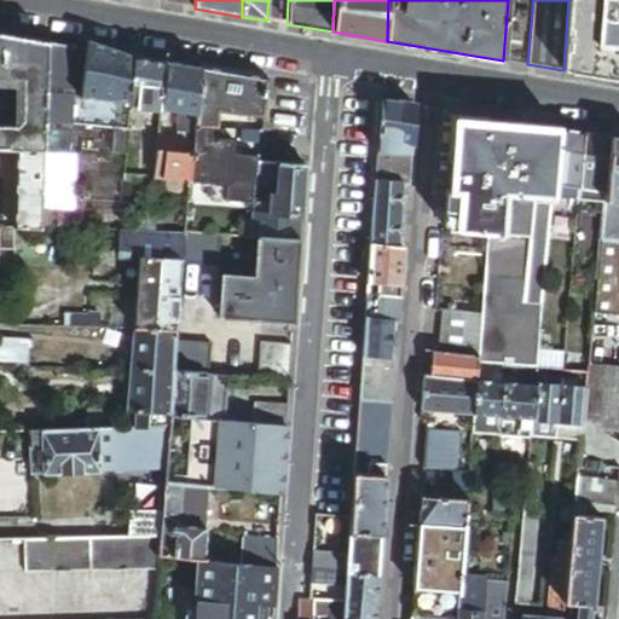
[(574,71),(580,0),(568,0),(563,70),(568,71),(574,71)]
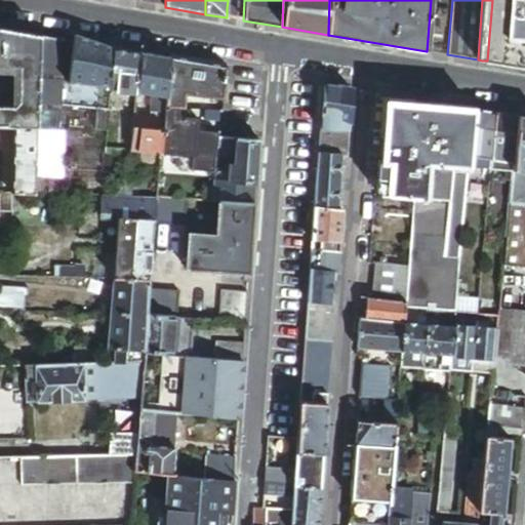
[(524,0),(492,0),(487,61),(524,67),(524,0)]
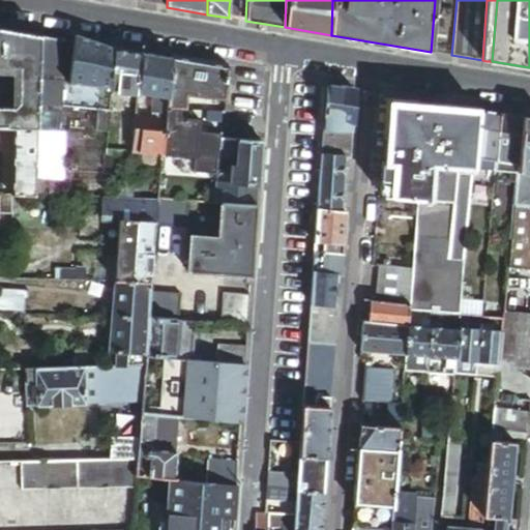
[(229,8),(229,18),(240,20),(242,9),(229,8)]
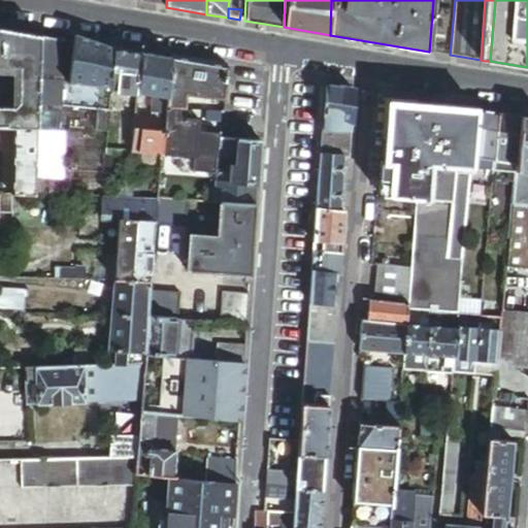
[(450,55),(454,11),(439,10),(436,53),(450,55)]
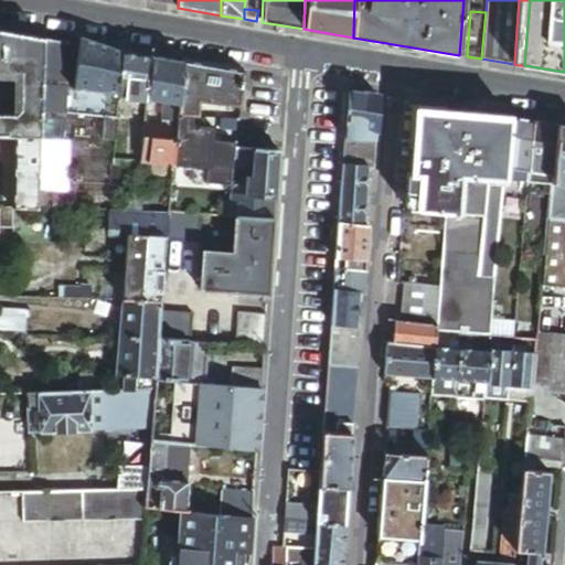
[(41,140),(42,127),(45,41),(0,32),(0,138),(16,139),(41,140)]
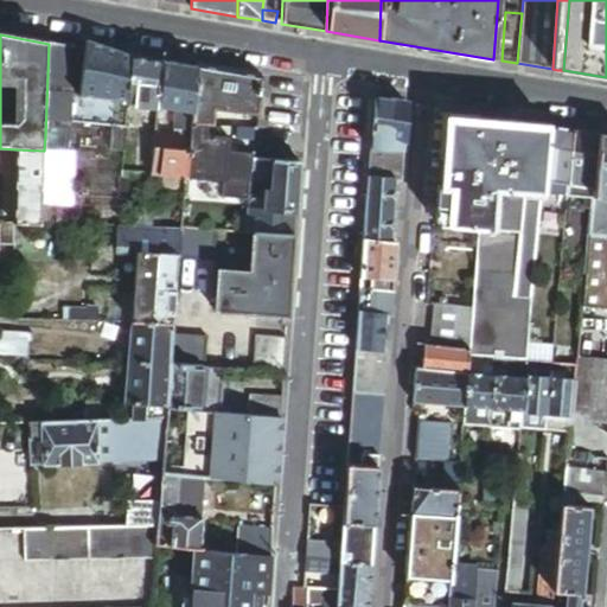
[(75,49),(49,44),(45,136),(70,138),(70,132),(72,95),(75,49)]
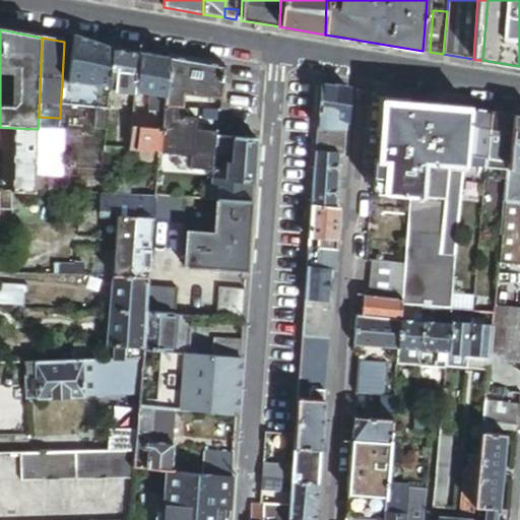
[(74,38),(73,45),(68,82),(106,87),(105,92),(100,94),(99,105),(110,105),(110,101),(111,91),(114,51),(74,38)]
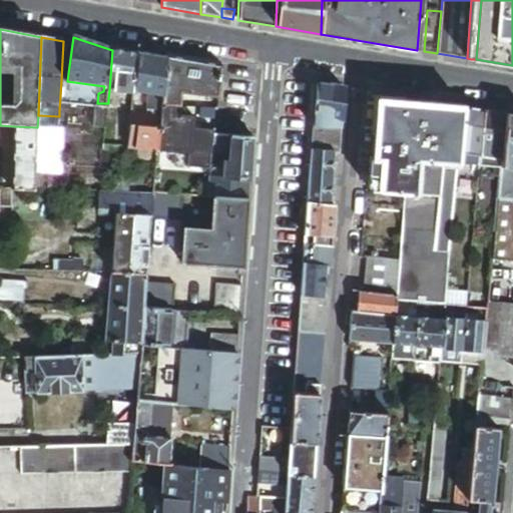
[(72,44),(63,41),(61,80),(67,81),(72,44)]
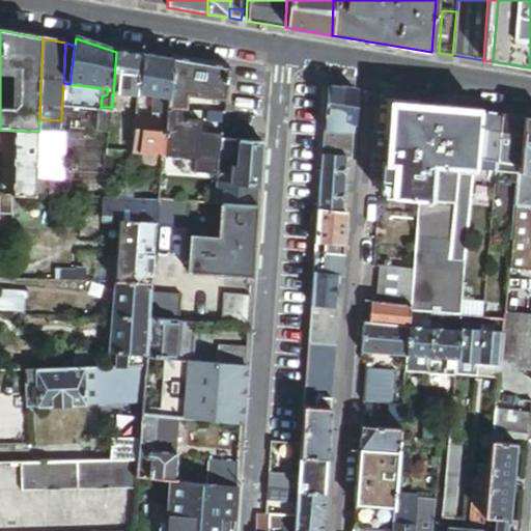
[(142,57),(116,52),(113,93),(139,96),(142,57)]
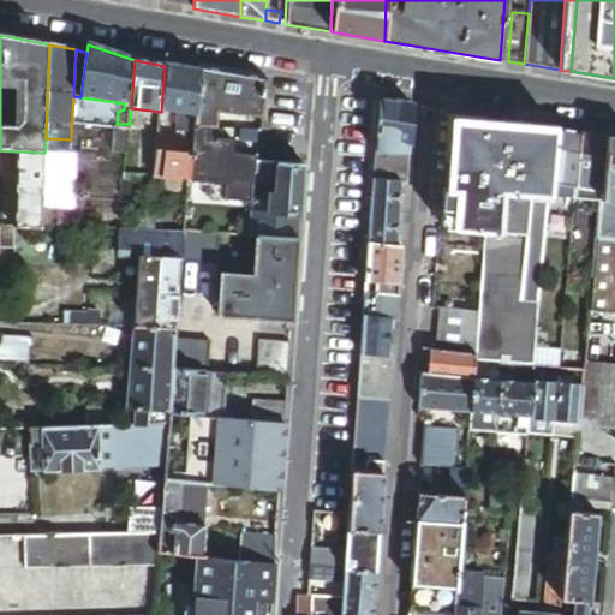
[(199,71),(165,66),(161,112),(178,113),(177,132),(192,133),(193,135),(195,126),(199,71)]
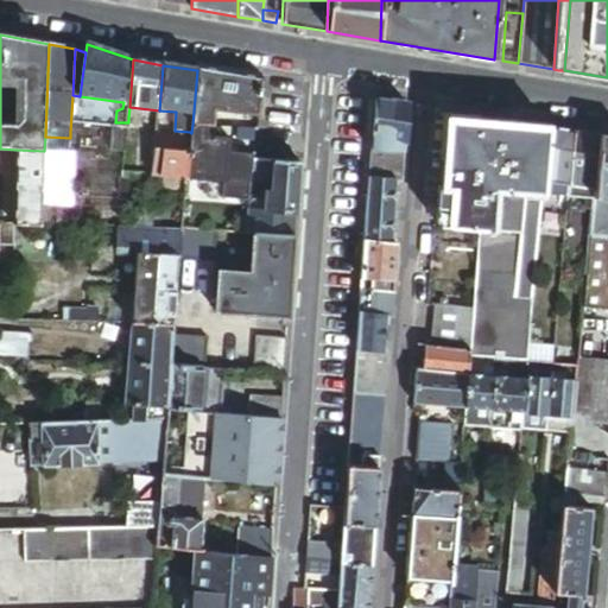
[(197,69),(197,70),(192,125),(202,125),(214,127),(215,112),(246,115),(246,121),(234,120),(234,128),(235,128),(258,131),(261,78),(197,69)]
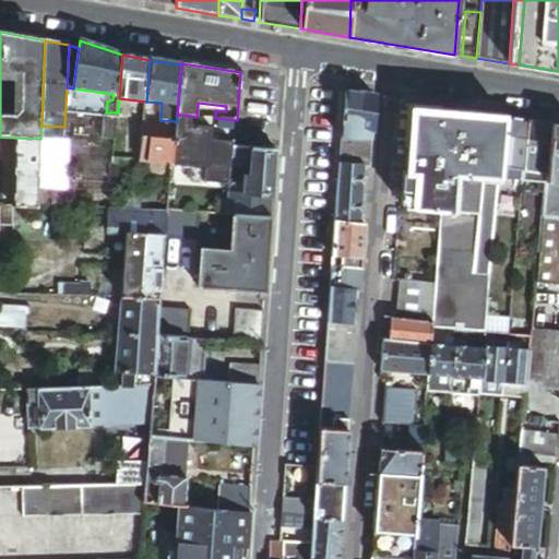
[(73,88),(67,87),(64,121),(84,123),(85,117),(103,118),(100,140),(115,141),(118,113),(106,113),(107,102),(113,99),(114,94),(73,88)]
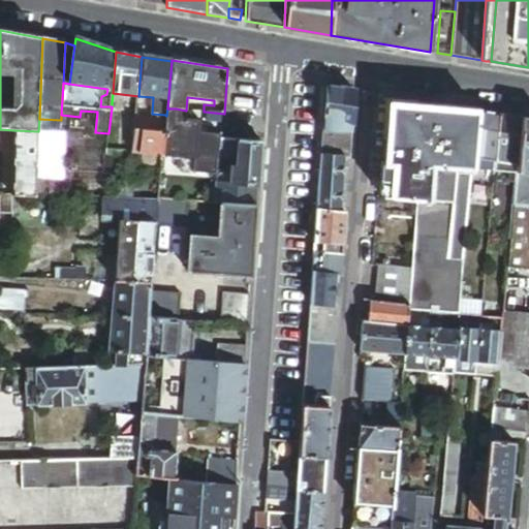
[(354,91),(325,86),(323,129),(336,130),(341,130),(341,121),(351,122),(354,91)]
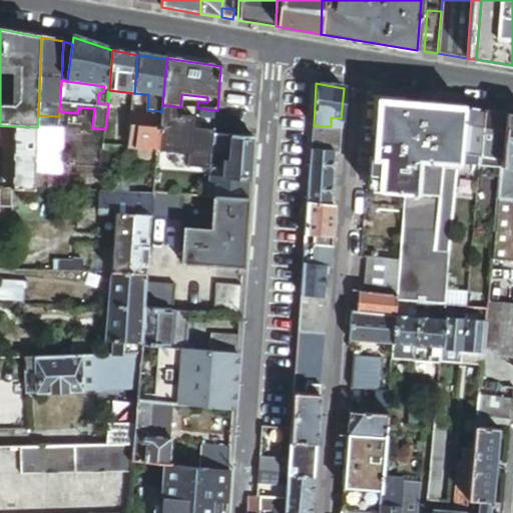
[(458,155),(462,108),(378,101),(371,191),(405,194),(399,262),(397,295),(396,304),(417,305),(444,308),(458,155)]
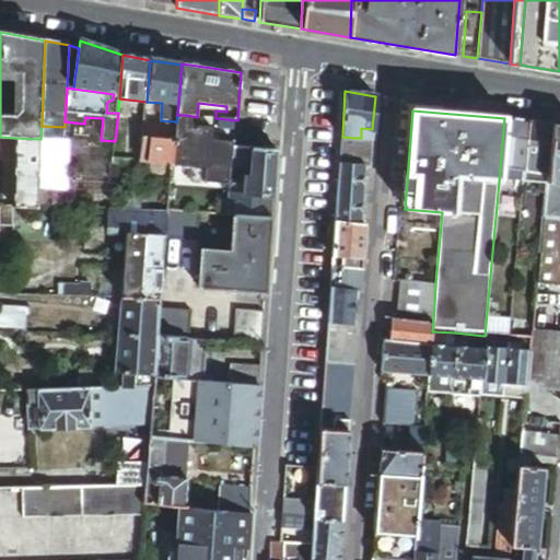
[(176,123),(175,138),(173,164),(201,166),(205,129),(185,127),(186,115),(177,115),(176,123)]
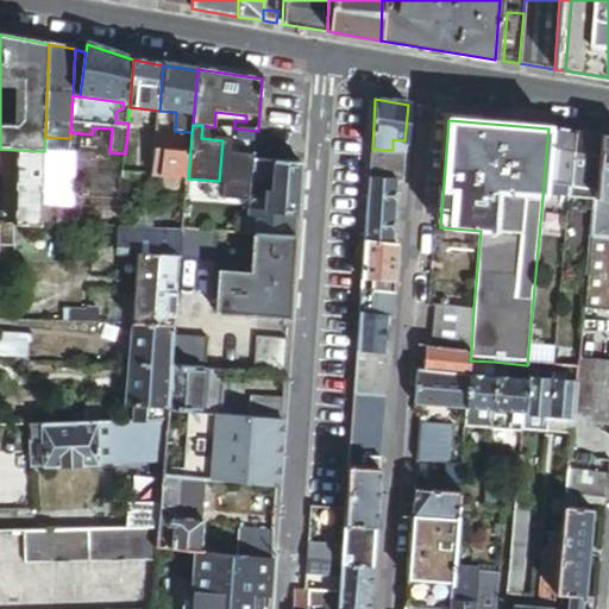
[(256,152),(258,131),(236,129),(233,150),(256,152)]
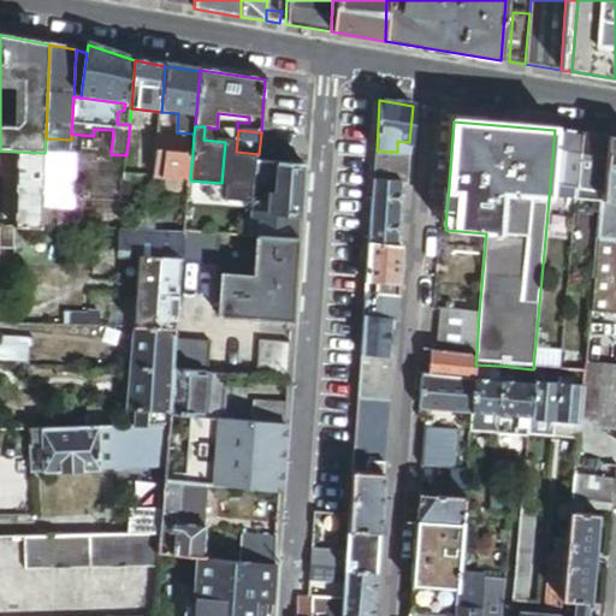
[(581,134),(555,130),(550,187),(551,187),(576,190),(581,134)]
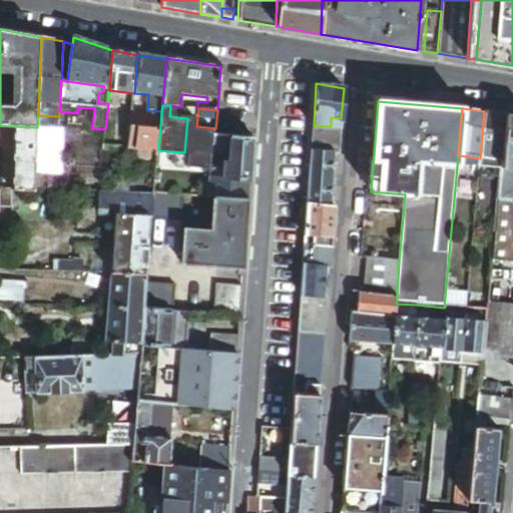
[(159,124),(160,111),(147,110),(147,115),(133,115),(132,123),(159,124)]
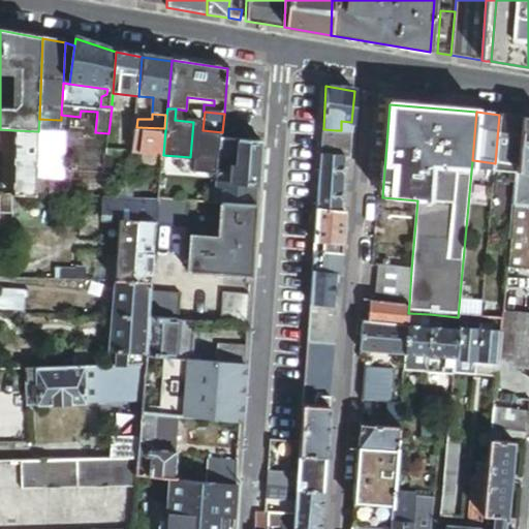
[(522,119),(499,115),(495,163),(511,166),(517,166),(522,119)]
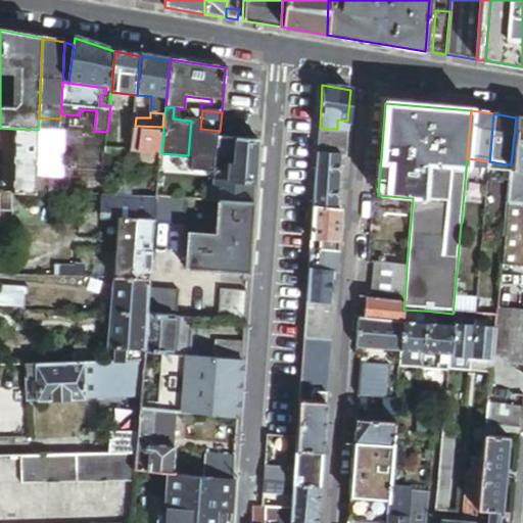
[(60,119),(39,117),(38,130),(38,131),(59,132),(60,119)]
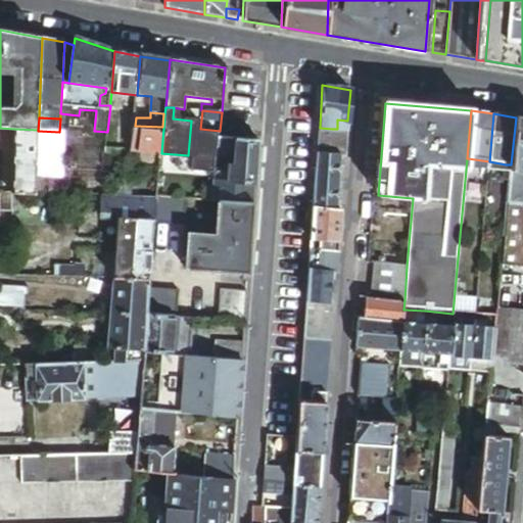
[(522,119),(516,117),(511,164),(510,173),(509,182),(509,188),(519,189),(521,168),(522,168),(522,119)]
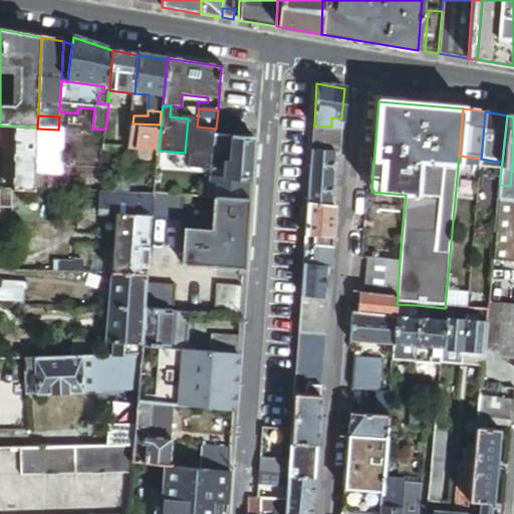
[(341,118),(331,117),(331,126),(341,127),(341,118)]
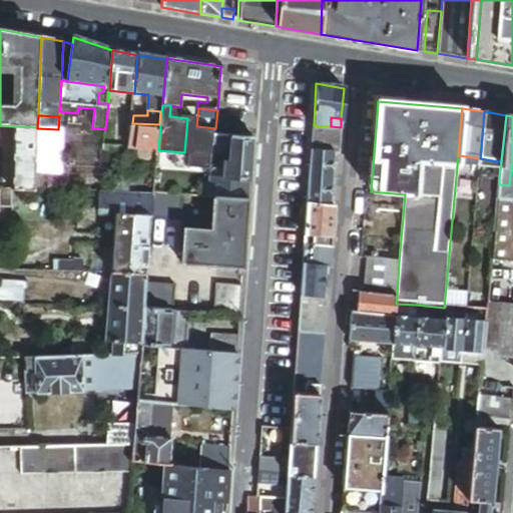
[(160,126),(131,124),(130,147),(158,150),(160,126)]
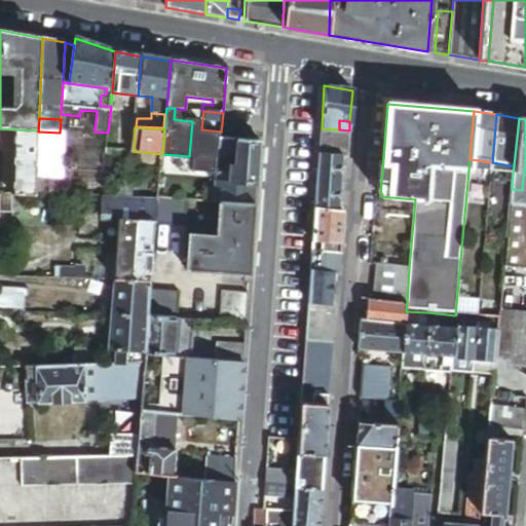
[(334,129),(322,128),(320,154),(342,156),(347,156),(348,144),(333,143),(334,129)]
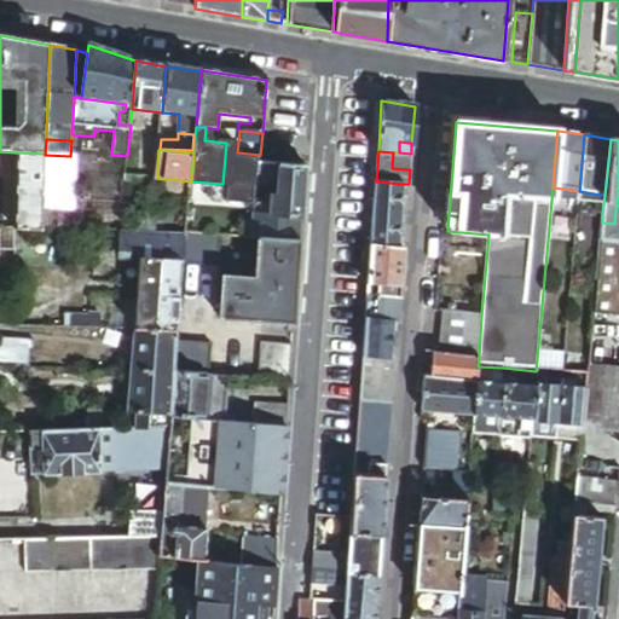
[(45,155),(45,154),(17,152),(15,230),(17,230),(42,231),(45,155)]
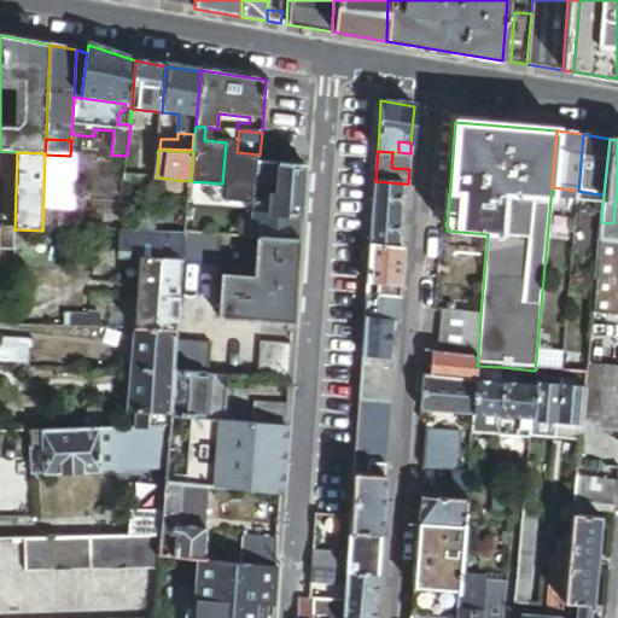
[(409,169),(410,153),(398,152),(392,152),(391,168),(409,169)]
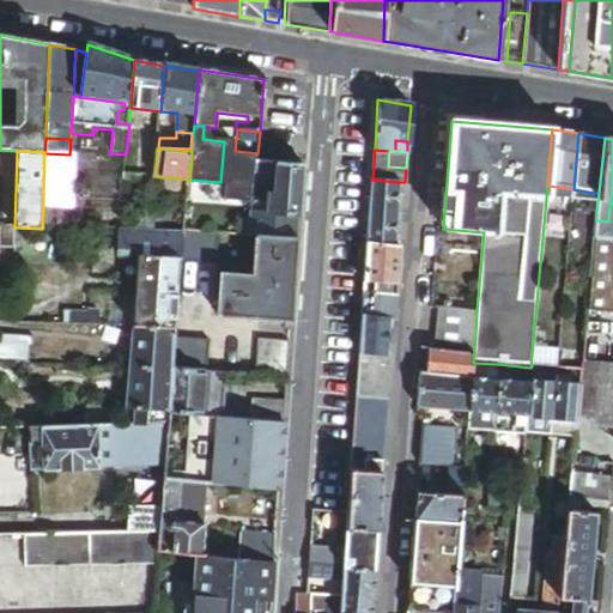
[(297,240),(303,165),(277,165),(273,199),(268,200),(267,213),(253,212),(250,236),(255,236),(297,240)]
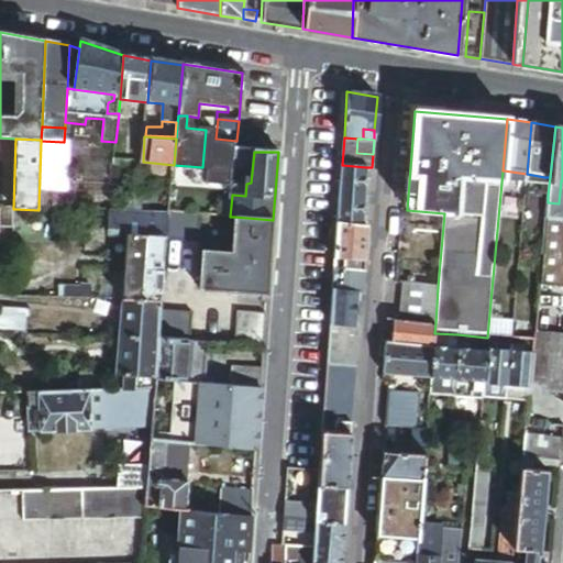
[(366,167),(342,165),(340,192),(364,194),(366,167)]
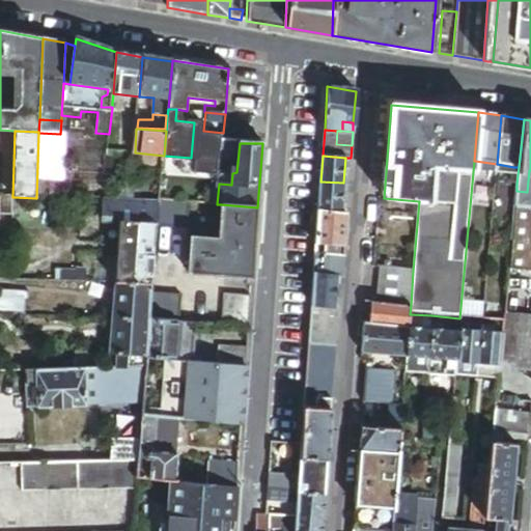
[(475,169),(496,173),(497,164),(475,161),(475,169)]
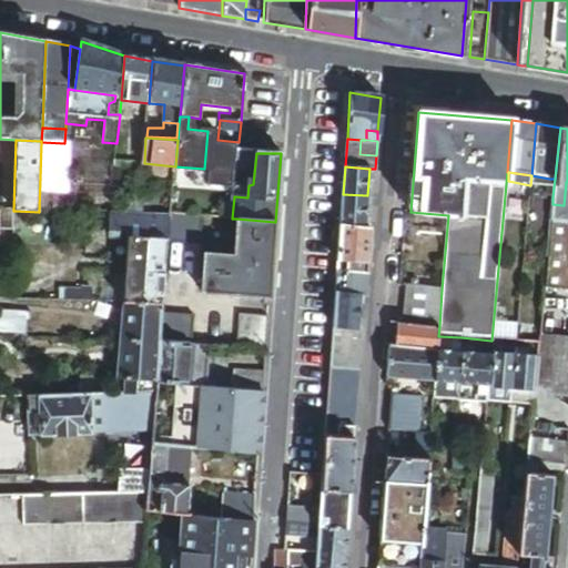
[(549,179),(531,175),(530,185),(547,188),(546,196),(553,198),(554,188),(549,186),(549,179)]
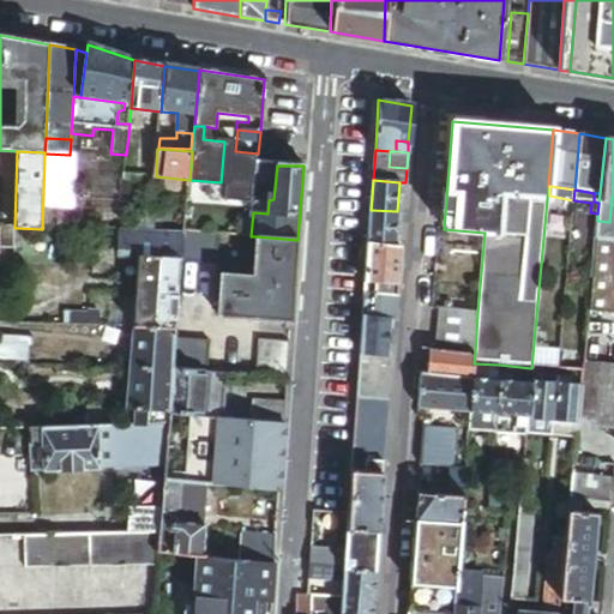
[(595,240),(612,241),(613,230),(613,197),(612,197),(609,222),(597,221),(595,240)]
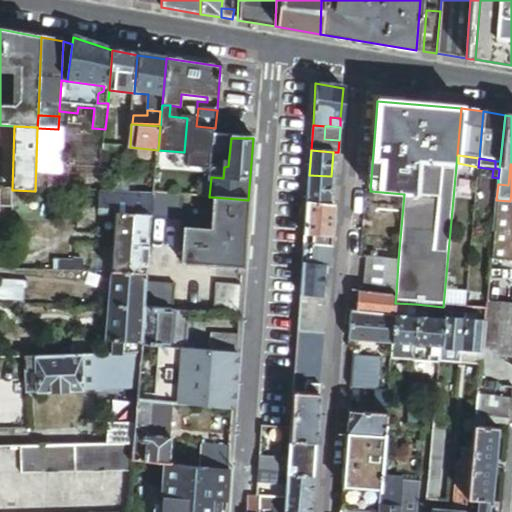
[(329,205),(331,176),(309,175),(307,203),(329,205)]
